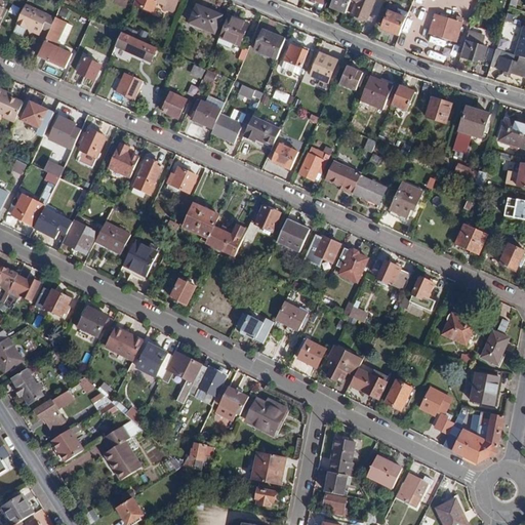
[(11,0),(9,6),(23,12),(26,4),(28,0),(11,0)]
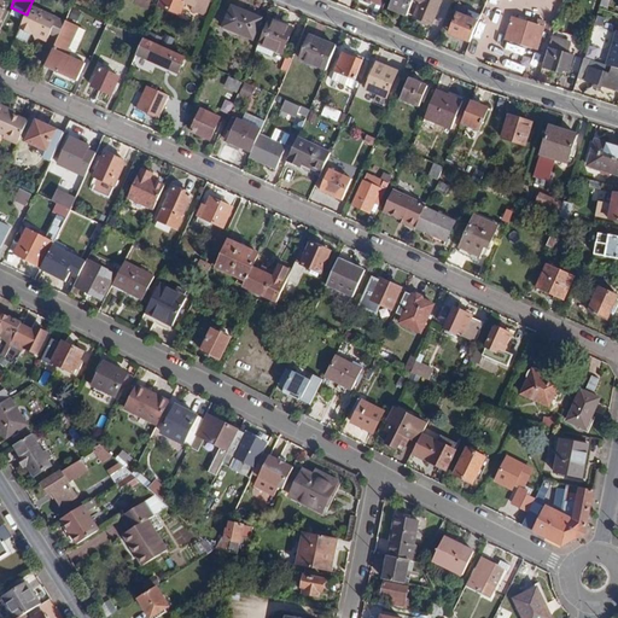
[(209,0),(159,0),(157,7),(179,16),(185,4),(193,6),(192,10),(204,15),(209,0)]
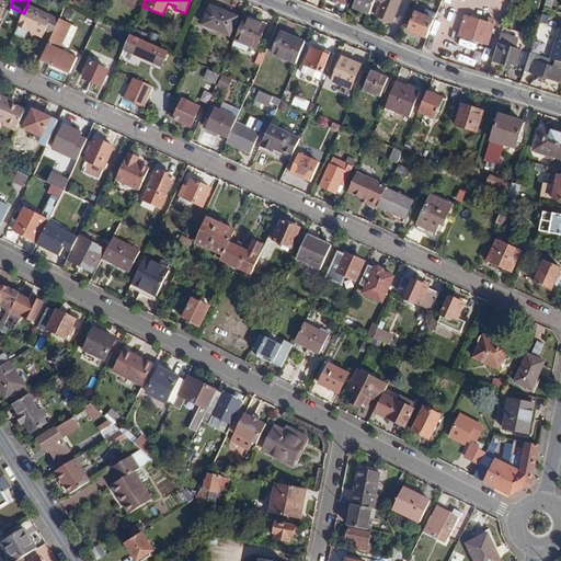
[(357,0),(355,9),(369,14),(370,12),(375,0),(357,0)]
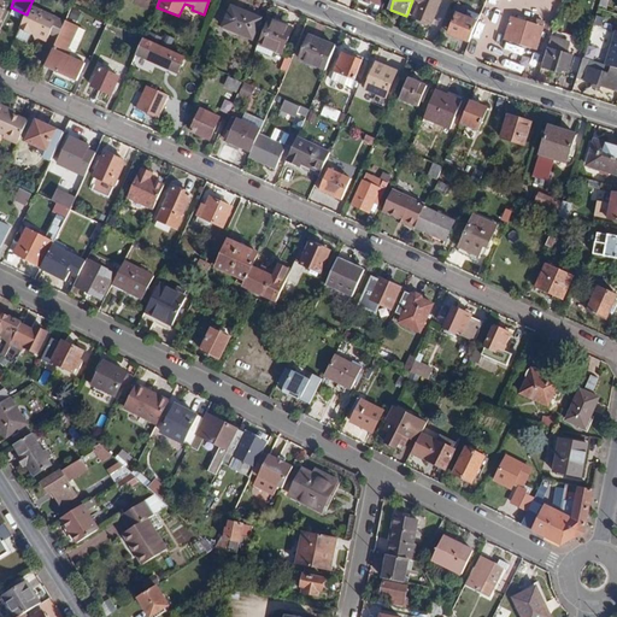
[(412,0),(407,13),(413,16),(413,17),(432,24),(440,0),(412,0)]
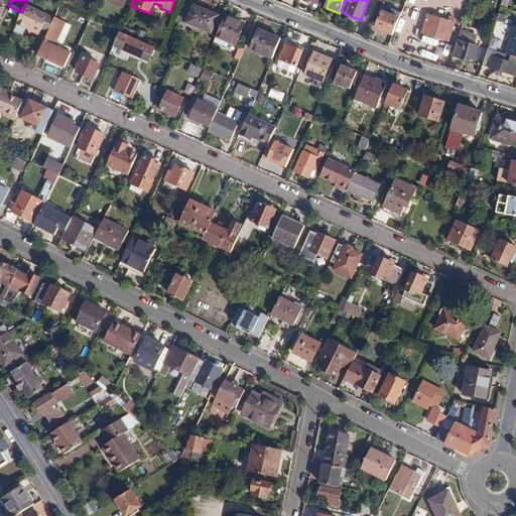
[(22,12),(16,24),(28,29),(29,33),(41,31),(48,15),(48,14),(25,4),(22,12)]
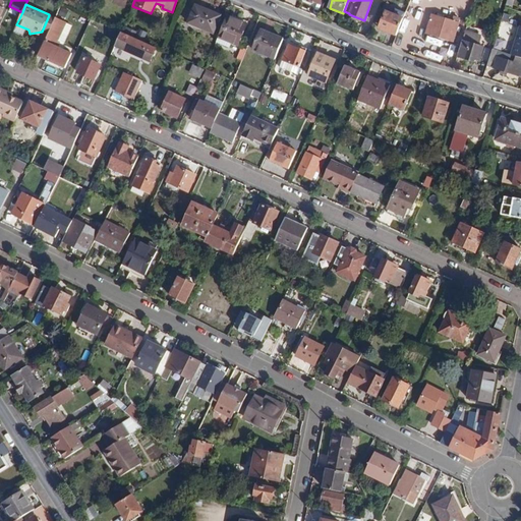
[(214,33),(220,15),(195,5),(188,22),(214,33)]
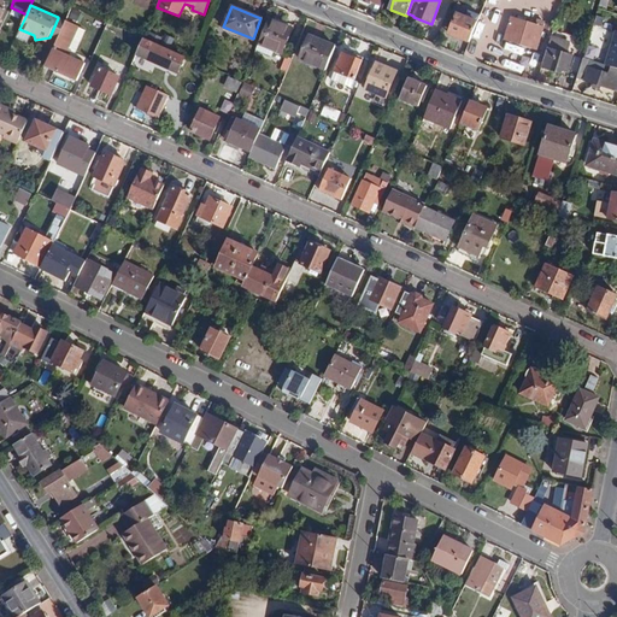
[(469,42),(477,22),(457,13),(448,34),(469,42)]
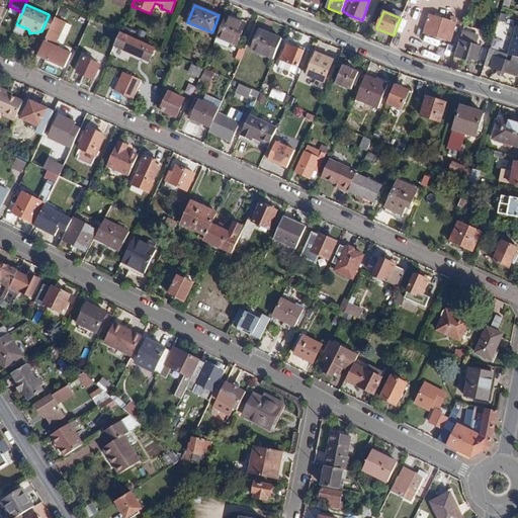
[(456,22),(430,14),(424,33),(450,41),(456,22)]
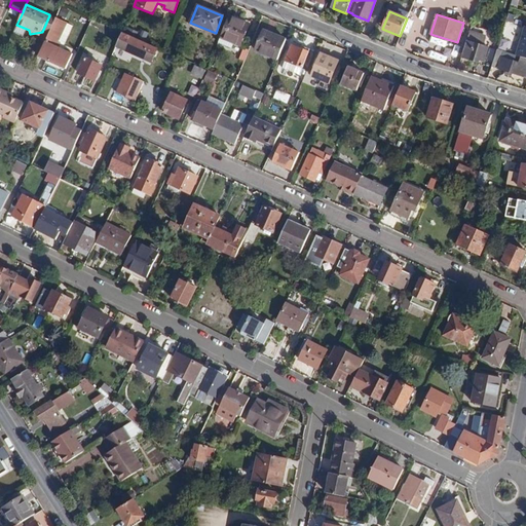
[(49,15),(42,32),(48,34),(55,19),(49,15)]
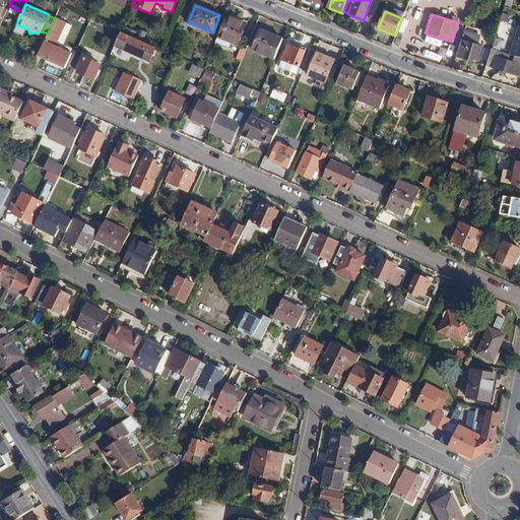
[(246,23),(226,16),(215,42),(228,48),(231,43),(237,45),(246,23)]
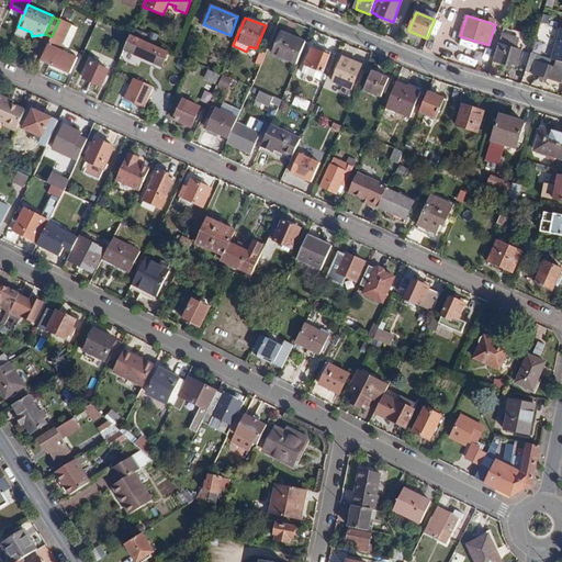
[(52,36),(42,59),(70,72),(77,58),(66,54),(77,27),(59,20),(52,36)]
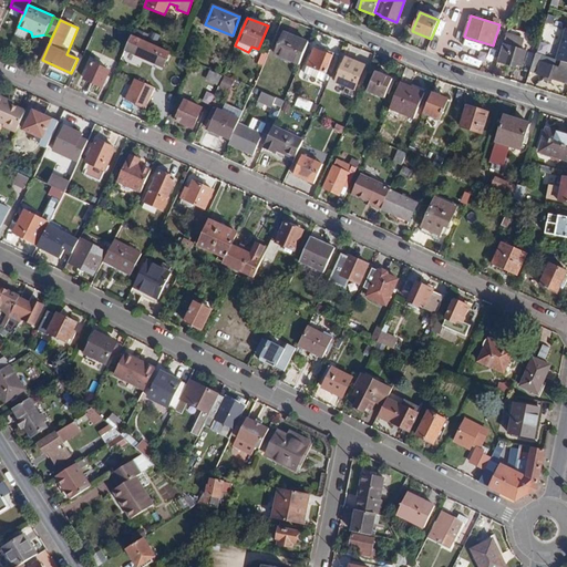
[(566,62),(566,27),(566,28),(557,60),(566,62)]
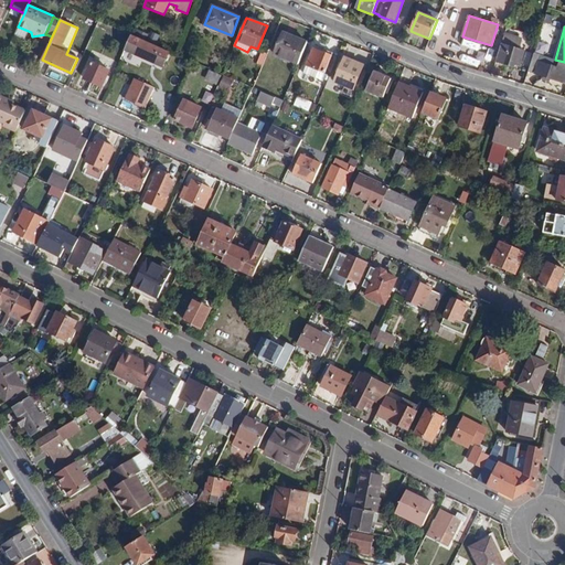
[(281,34),(276,32),(268,51),(298,64),(307,42),(283,32),(281,34)]
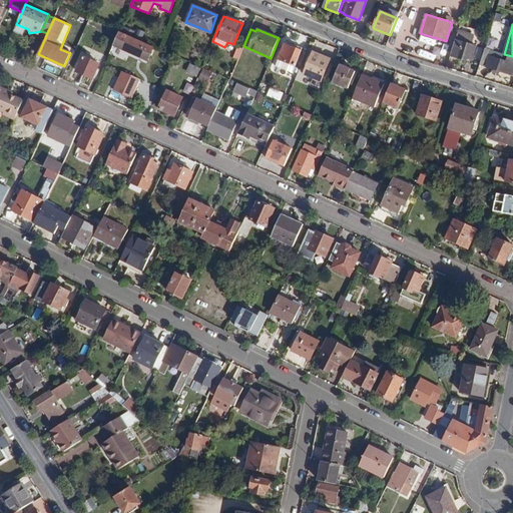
[(474,35),(459,29),(451,55),(467,60),(468,58),(472,59),(477,46),(471,44),(474,35)]
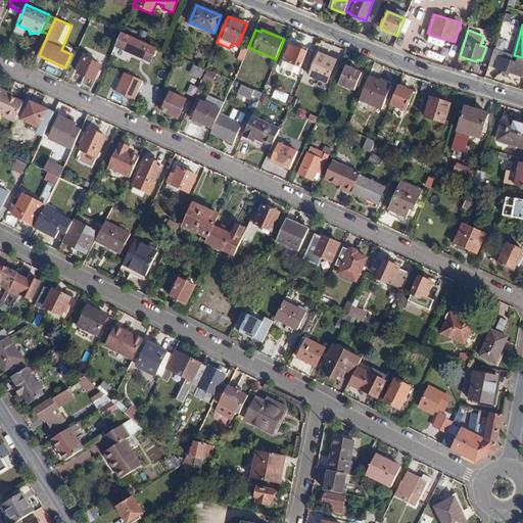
[(312,38),(305,36),(306,35),(295,31),(290,44),(307,50),(312,38)]
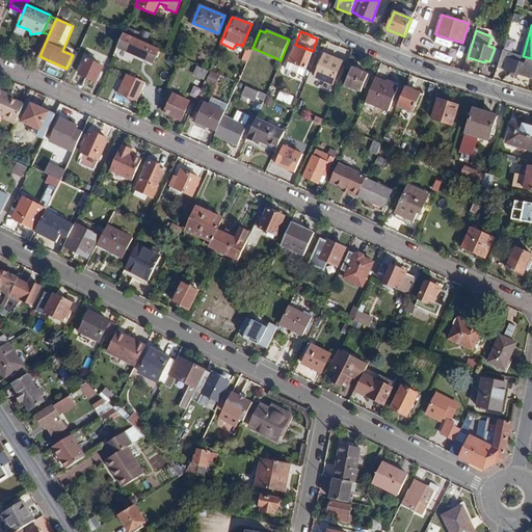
[(124,33),(117,47),(153,62),(159,48),(124,33)]
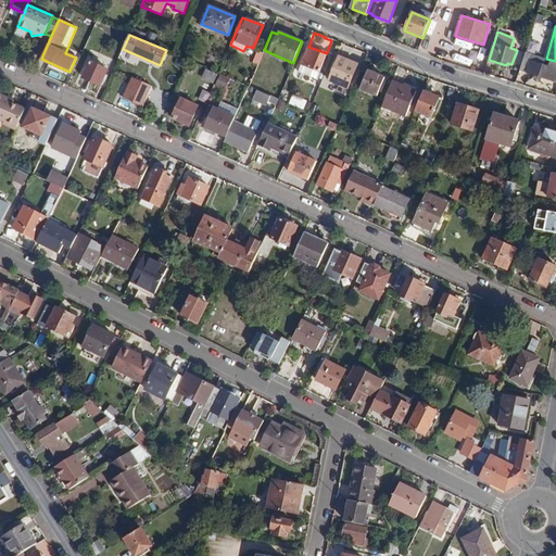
[(320,73),(327,55),(308,48),(301,65),(303,66),(301,73),(316,78),(318,72),(320,73)]
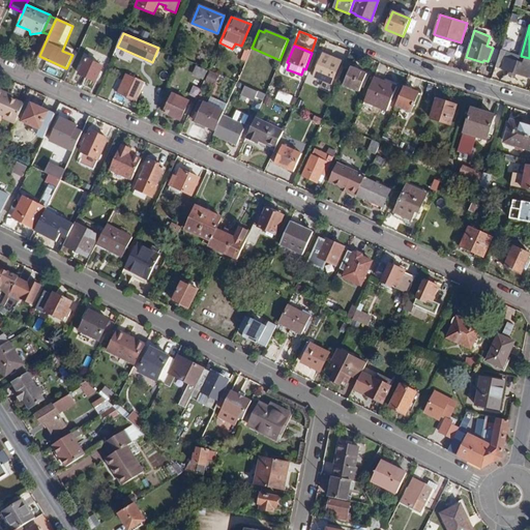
[(512,53),(501,50),(496,67),(510,71),(510,75),(516,76),(516,74),(529,77),(529,58),(521,56),(520,55),(518,61),(510,59),(512,53)]
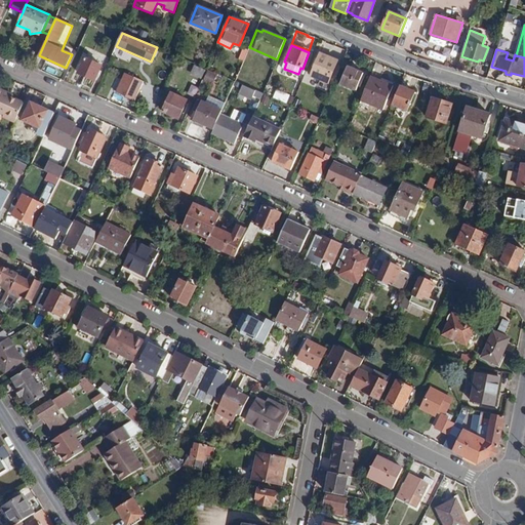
[(327,82),(337,61),(321,53),(312,75),(327,82)]
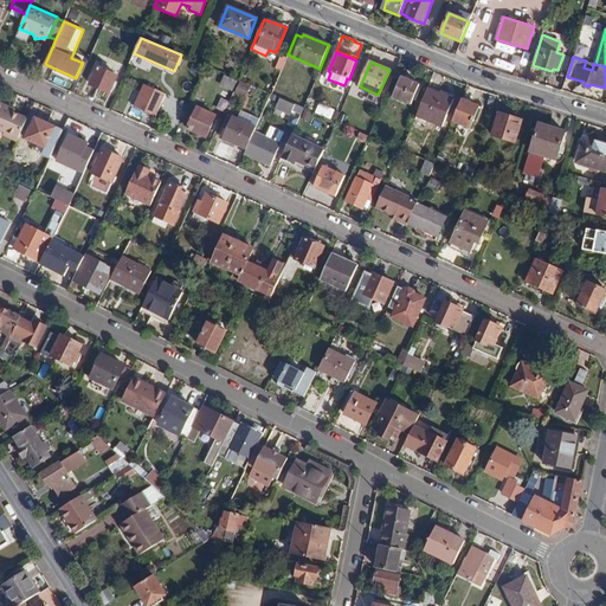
[(109,94),(117,76),(100,68),(91,84),(109,94)]
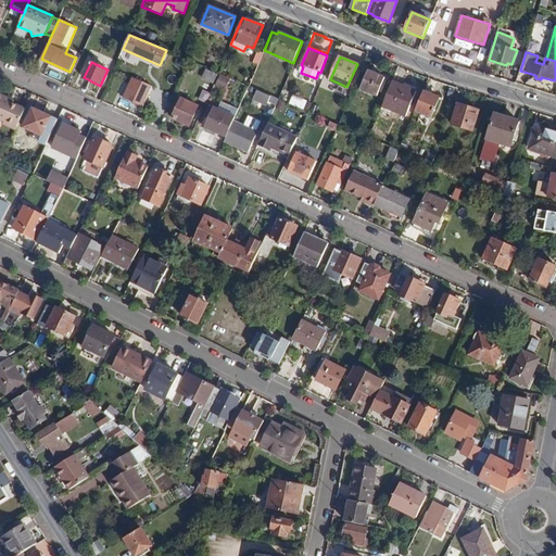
[(214,83),(217,74),(211,71),(207,79),(214,83)]
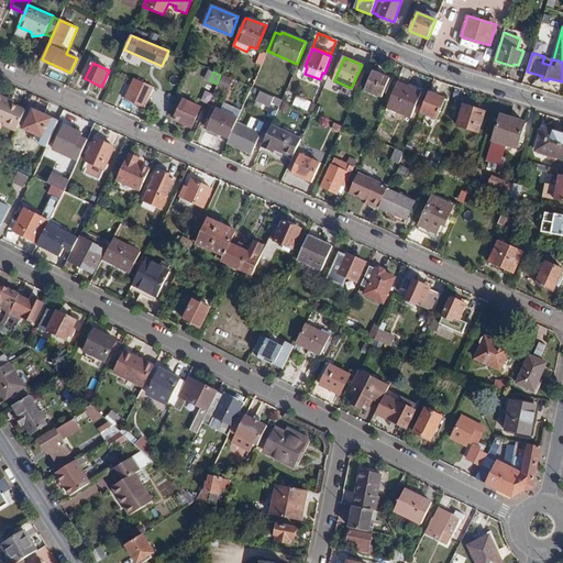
[(381,96),(387,78),(374,73),(367,90),(381,96)]
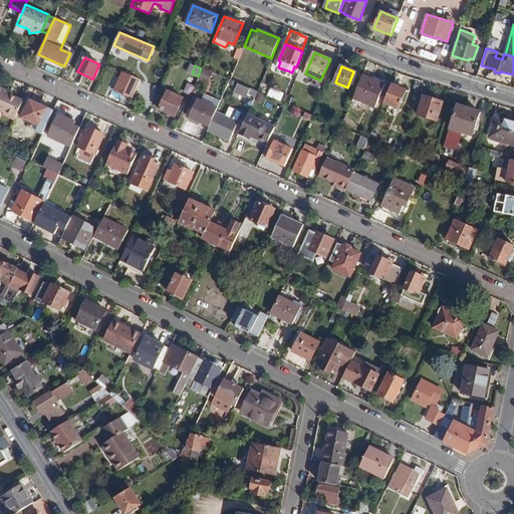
[(132,97),(140,80),(122,72),(115,90),(132,97)]
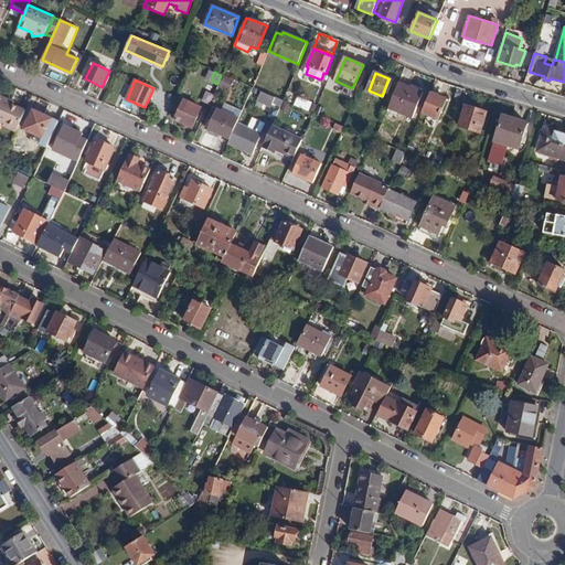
[(423,93),(398,83),(388,108),(412,117),(423,93)]
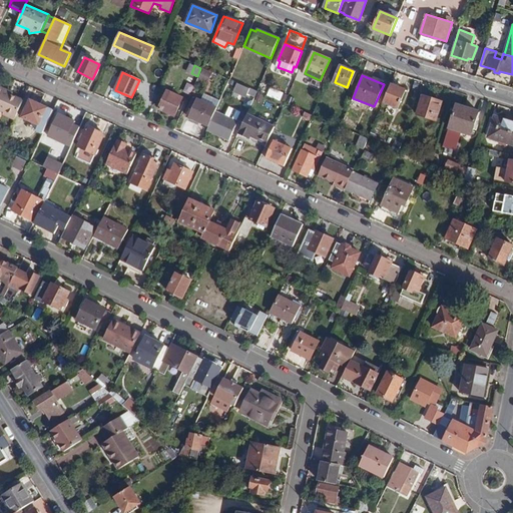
[(258,91),(237,82),(233,90),(246,96),(247,94),(254,97),(258,91)]
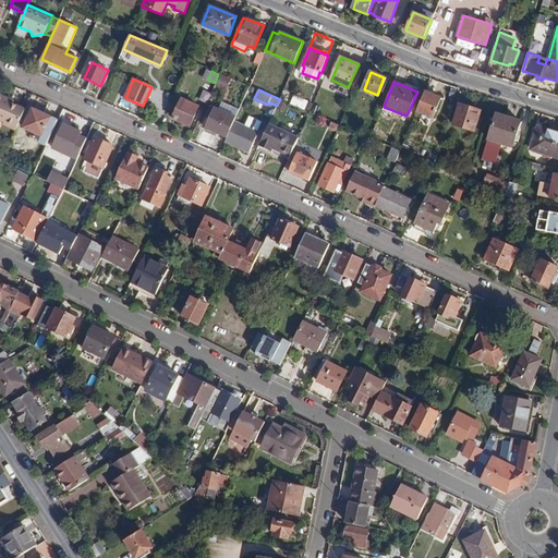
[(426,93),(425,92),(417,111),(433,117),(440,98),(429,94),(426,93)]
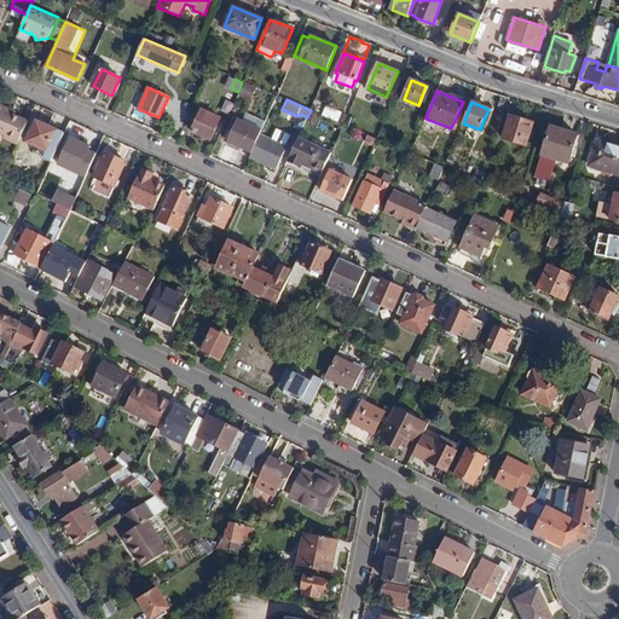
[(18,144),(28,122),(15,116),(16,113),(0,105),(0,132),(5,136),(5,138),(18,144)]
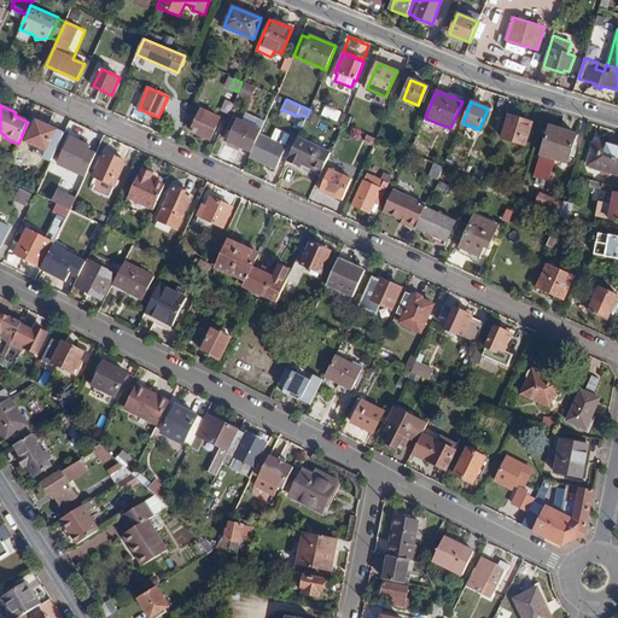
[(210,139),(220,118),(202,110),(192,130),(210,139)]
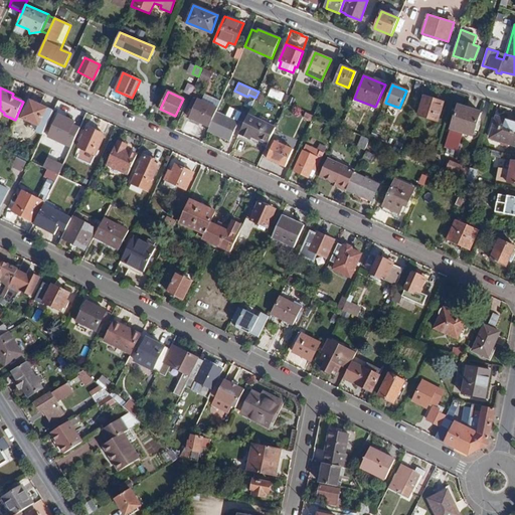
[(437,121),(443,103),(424,97),(419,115),(437,121)]
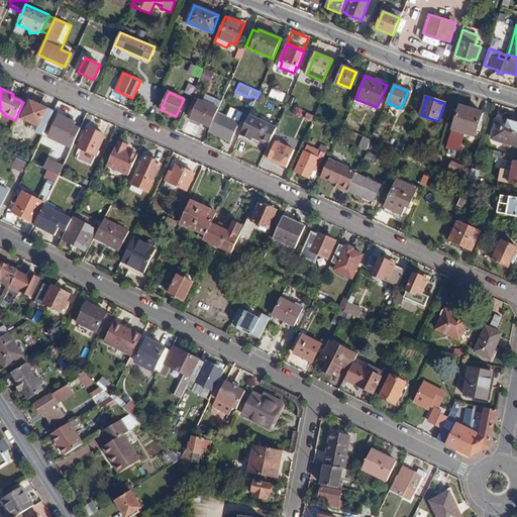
[(191,118),(210,127),(217,111),(218,109),(199,100),(191,118)]
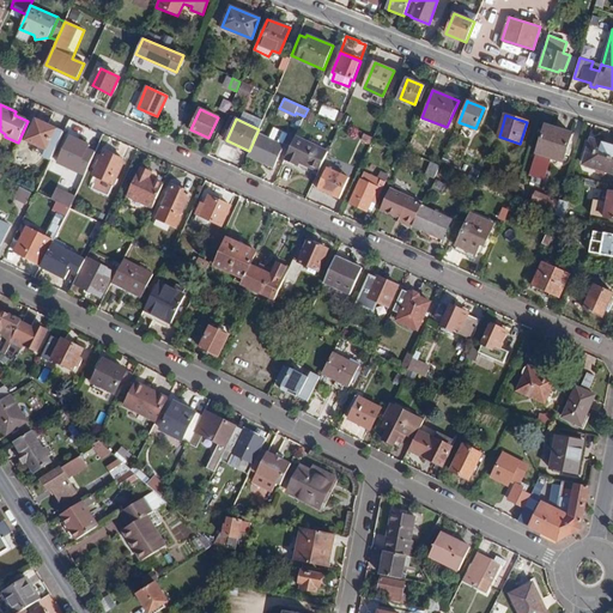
[(52,159),(64,133),(36,121),(28,140),(47,150),(44,156),(52,159)]
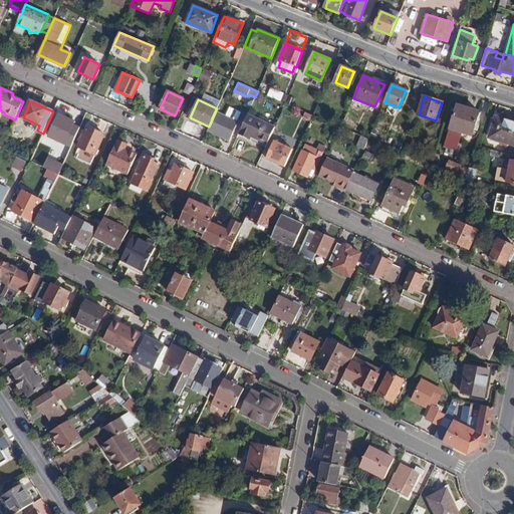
[(302,101),(299,108),(307,112),(310,105),(302,101)]
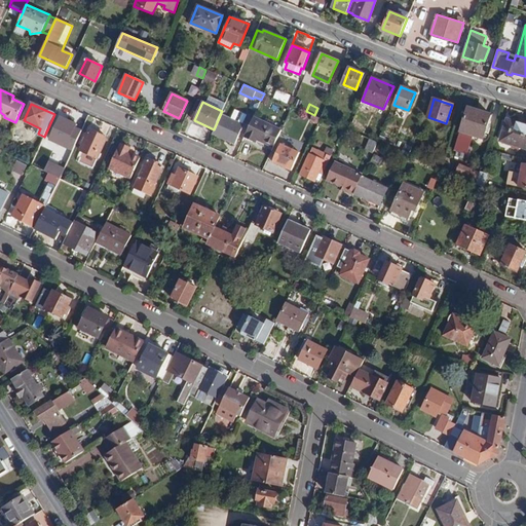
[(482,139),(490,114),(467,108),(454,150),(466,154),(473,136),(482,139)]
